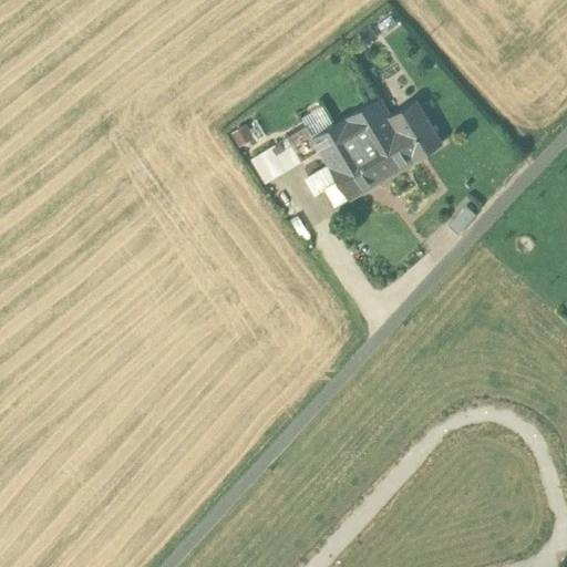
[(378,23),(385,33),(399,24),(391,14),(378,23)]
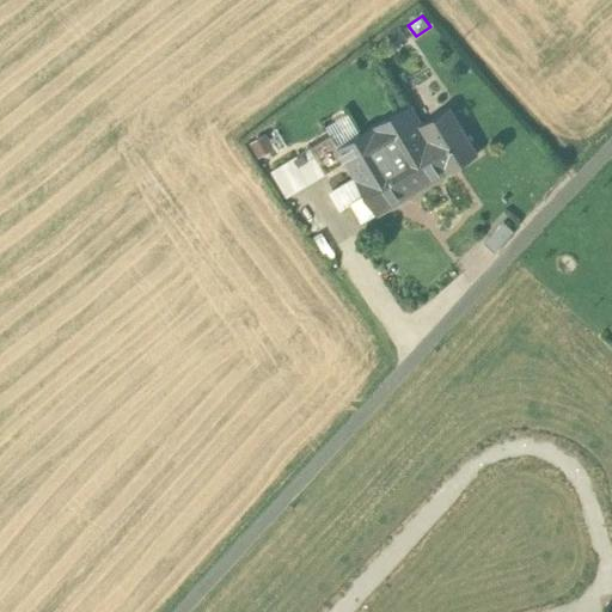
[(409,38),(401,25),(387,35),(396,47),(409,38)]
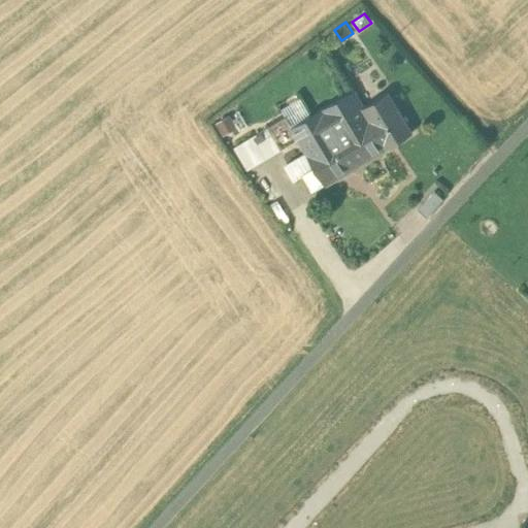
[(309,118),(292,128),(298,138),(301,143),(314,136),(320,145),(368,116),(363,107),(364,107),(354,91),(309,118)]
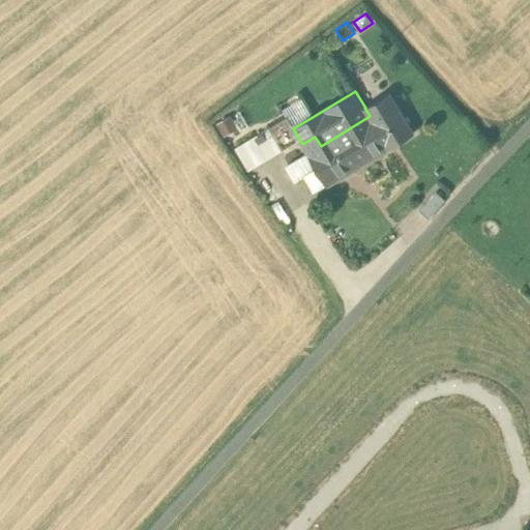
[(370,116),(321,146),(315,137),(302,144),(307,153),(316,167),(303,174),(314,193),(326,184),(327,185),(388,148),(388,147),(413,131),(389,93),(365,108),(364,108),(370,116)]
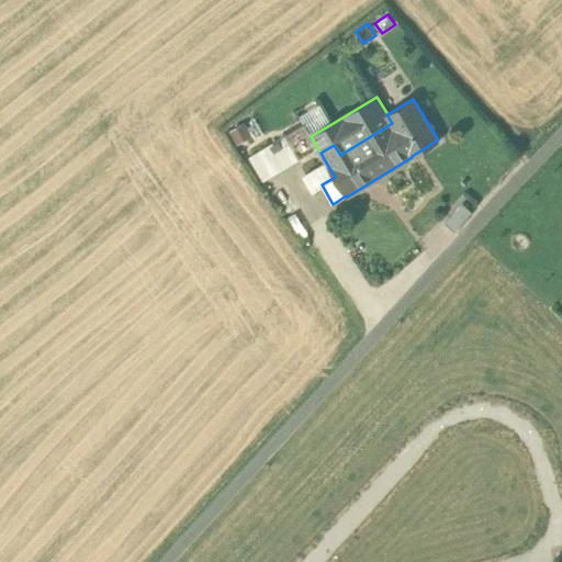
[(311,136),(329,125),(318,105),(299,117),(303,124),(311,136)]
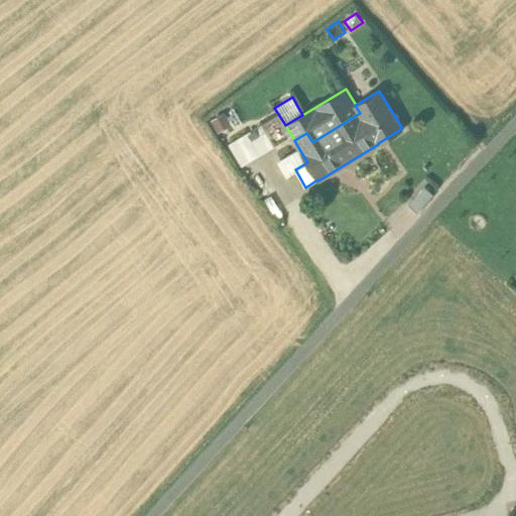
[(219,131),(232,123),(225,111),(212,119),(219,131)]
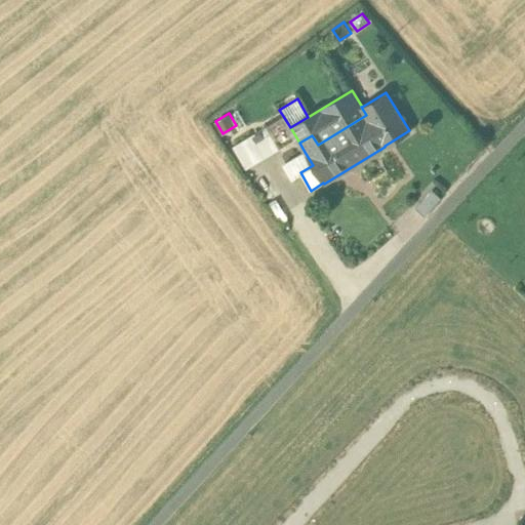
[(290,127),(283,116),(273,123),(280,134),(290,127)]
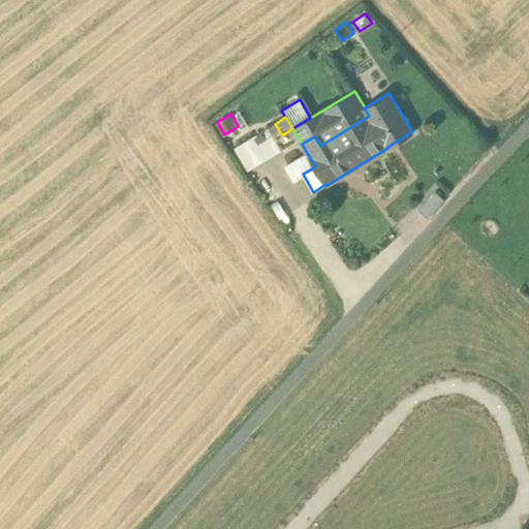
[(275,124),(247,141),(259,162),(287,145),(282,135),(275,124)]
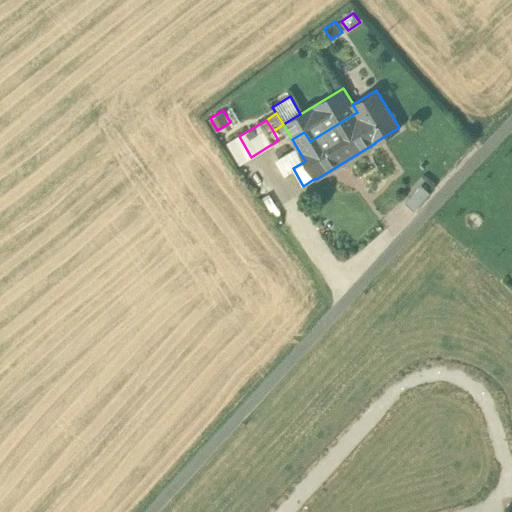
[(283,124),(273,131),(278,140),(289,134),(283,124)]
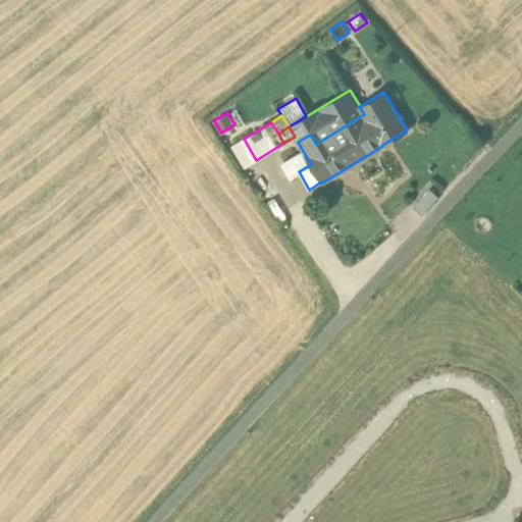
[(243,168),(256,160),(244,139),(229,147),(243,168)]
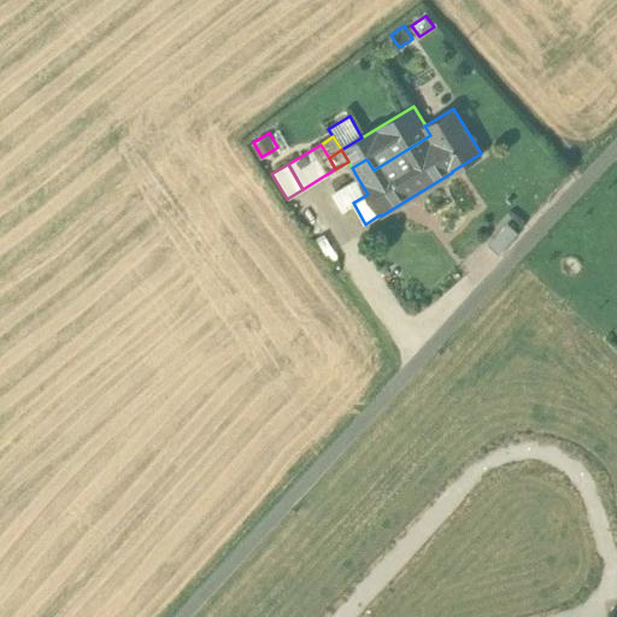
[(340,211),(353,203),(368,194),(358,178),(330,194),(340,211)]
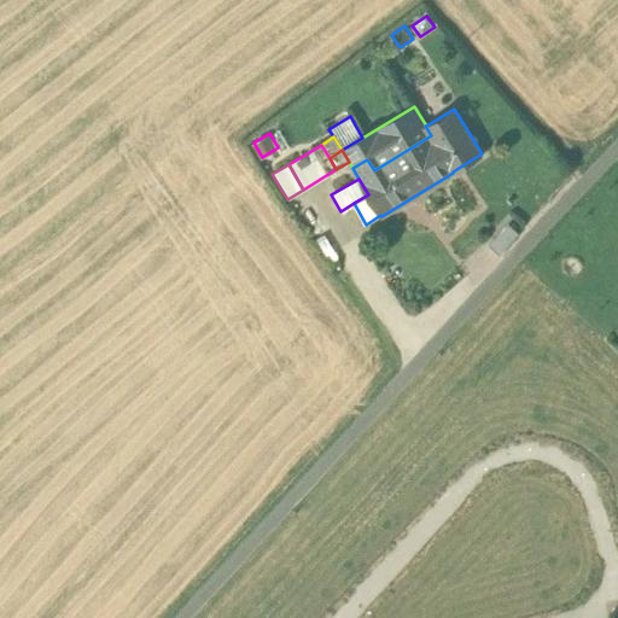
[(308,225),(331,262),(339,257),(318,220),(308,225)]
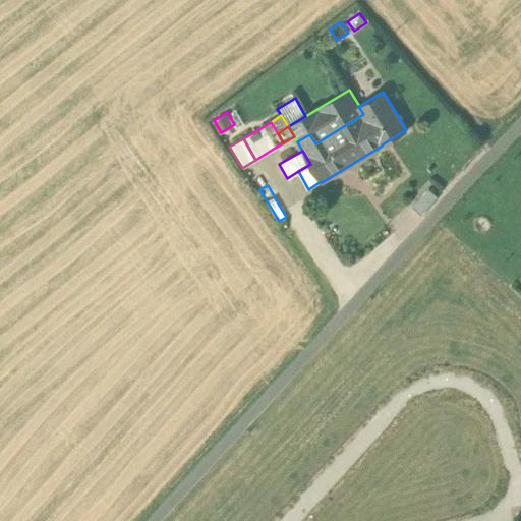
[(428,188),(412,206),(421,214),(438,196),(428,188)]
